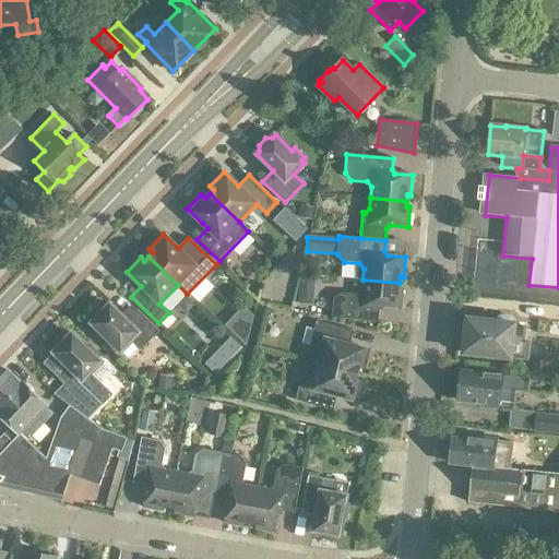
[(300,288),(313,289),(313,278),(301,278),(300,288)]
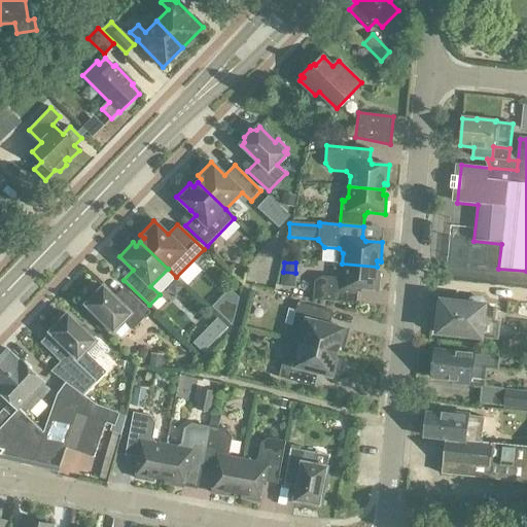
[(376,272),(377,267),(342,264),(341,274),(337,278),(321,277),(314,282),(313,300),(356,304),(357,293),(360,290),(378,291),(380,273),(376,272)]
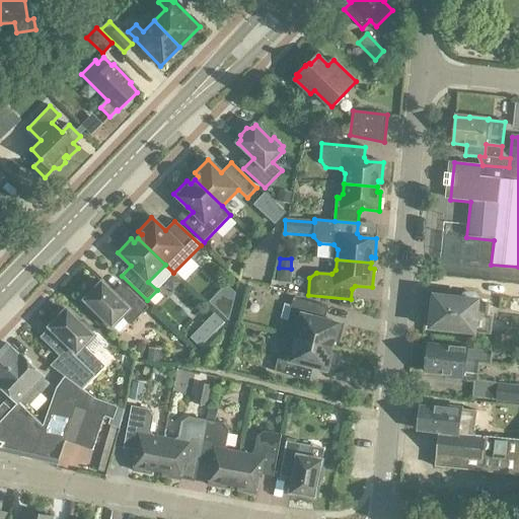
[(106,327),(109,324),(113,327),(122,317),(131,325),(148,308),(127,287),(118,297),(102,283),(99,286),(93,286),(87,292),(87,298),(85,301),(100,315),(97,318),(106,327)]
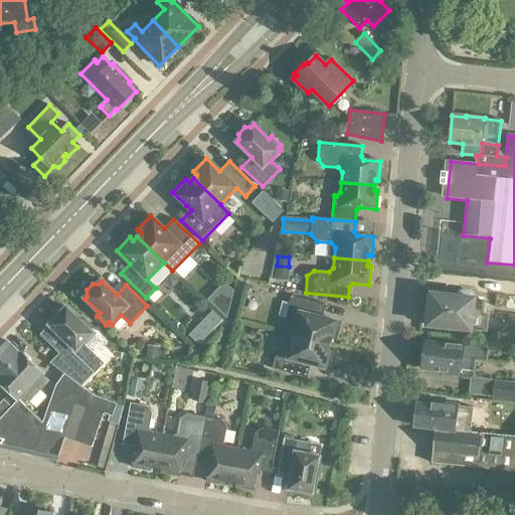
[(426,326),(470,331),(470,329),(486,331),(488,316),(482,315),(483,302),(474,301),(474,299),(472,299),(472,295),(470,293),(461,292),(459,294),(459,297),(431,294),(426,326)]
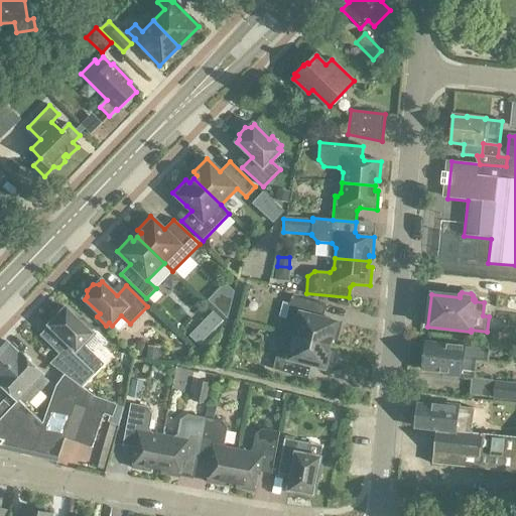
[(297,324),(294,337),(331,346),(332,341),(337,342),(342,324),(323,318),(327,305),(292,296),(285,320),(297,324)]
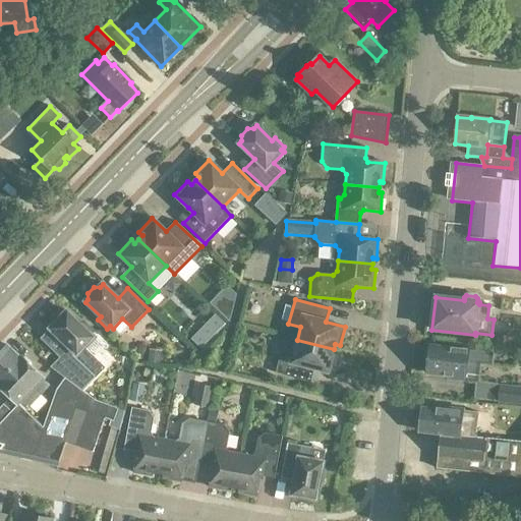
[(520,303),(496,302),(495,330),(520,331),(520,303)]
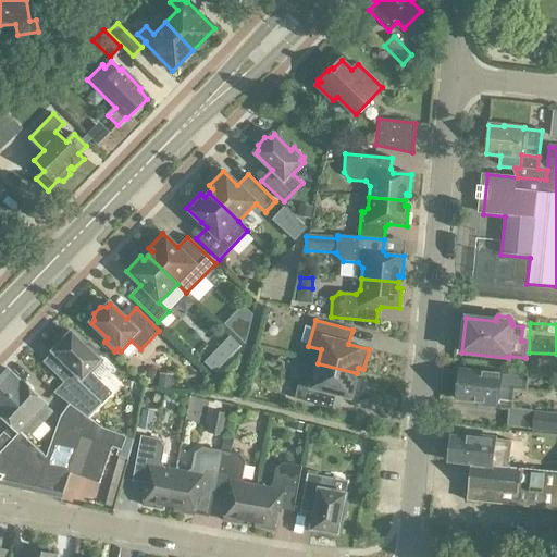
[(49,388),(70,405),(87,418),(111,393),(90,372),(101,361),(98,358),(101,355),(91,345),(88,348),(72,333),(69,335),(62,336),(57,343),(57,348),(53,351),(70,368),(49,388)]
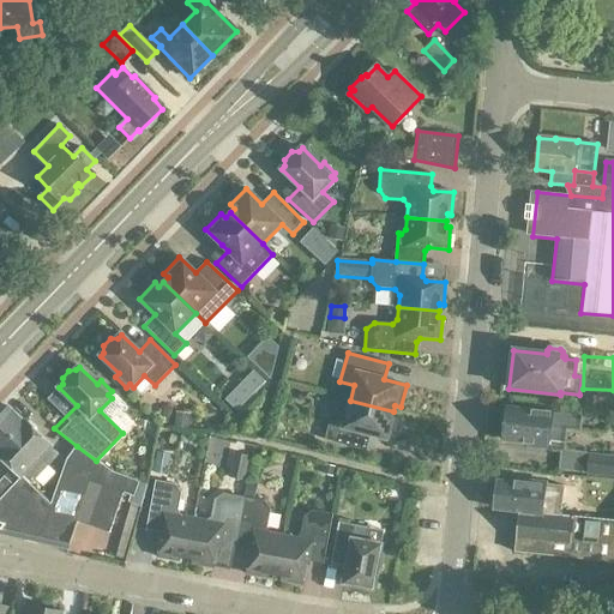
[(602,397),(587,396),(587,405),(602,408),(602,397)]
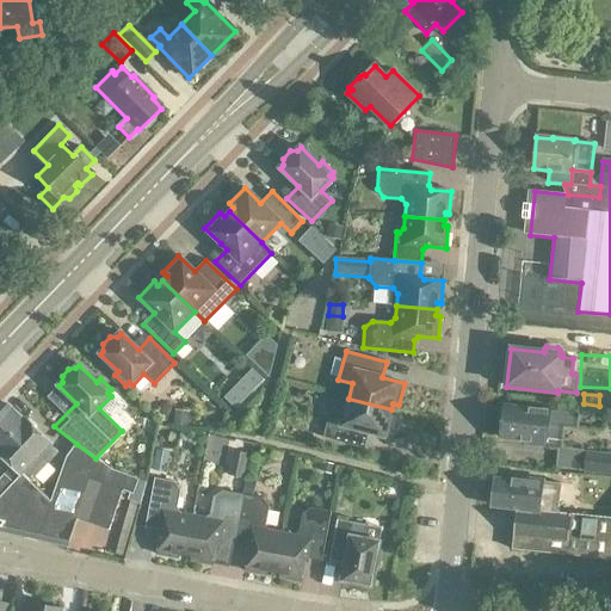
[(390,415),(392,409),(349,399),(344,414),(331,411),(323,438),(364,449),(368,433),(390,439),(395,418),(390,415)]
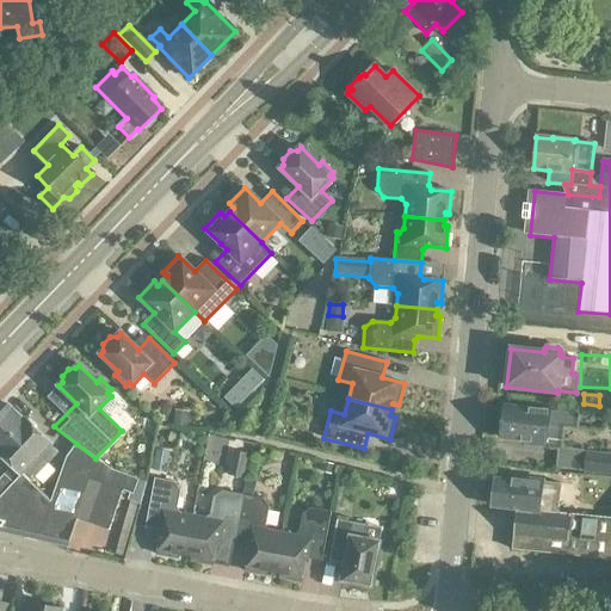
[(22,475),(29,482),(30,482),(57,452),(49,445),(50,444),(36,430),(37,426),(30,420),(25,421),(24,419),(23,419),(8,406),(0,415),(0,456),(20,475),(22,476),(22,475)]
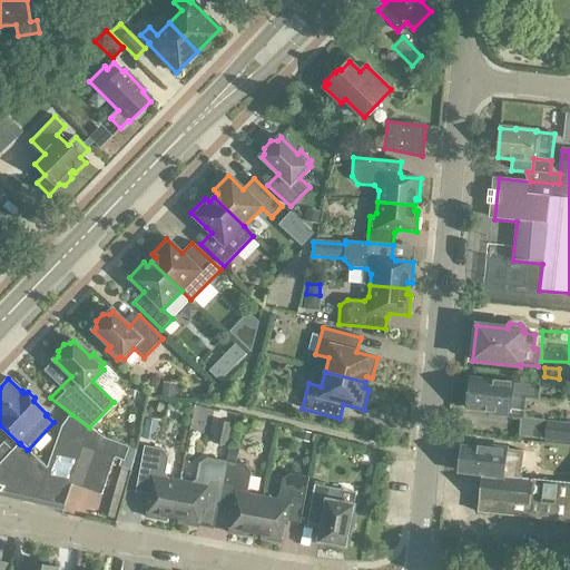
[(508,418),(508,416),(523,419),(526,397),(538,399),(539,386),(470,379),(467,410),(490,412),(490,415),(508,418)]
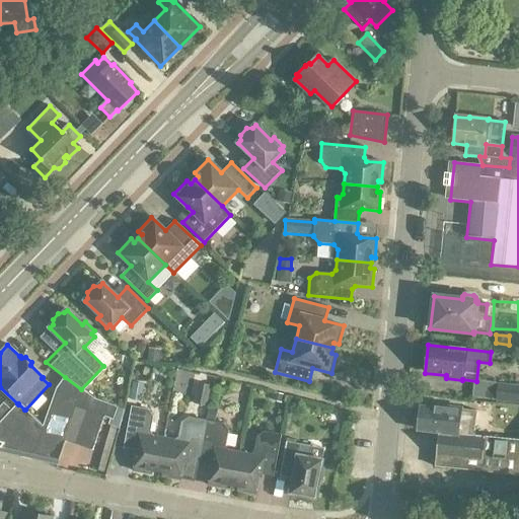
[(0,448),(1,449),(32,456),(58,461),(65,441),(92,450),(104,417),(114,420),(118,408),(94,399),(81,389),(65,377),(56,389),(43,426),(25,410),(24,410),(18,403),(18,404),(17,403),(11,411),(3,403),(0,405),(0,448)]
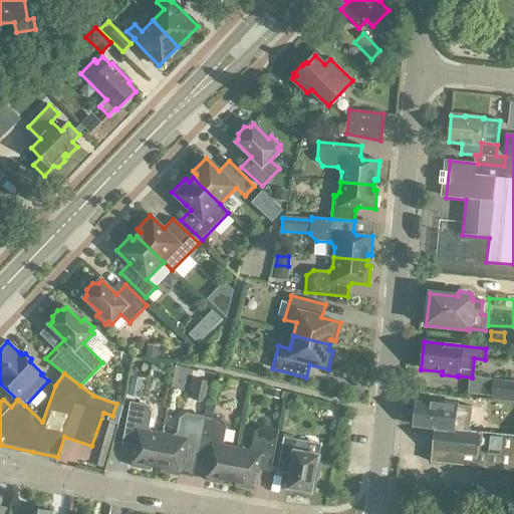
[(196,379),(192,402),(205,404),(210,382),(196,379)]
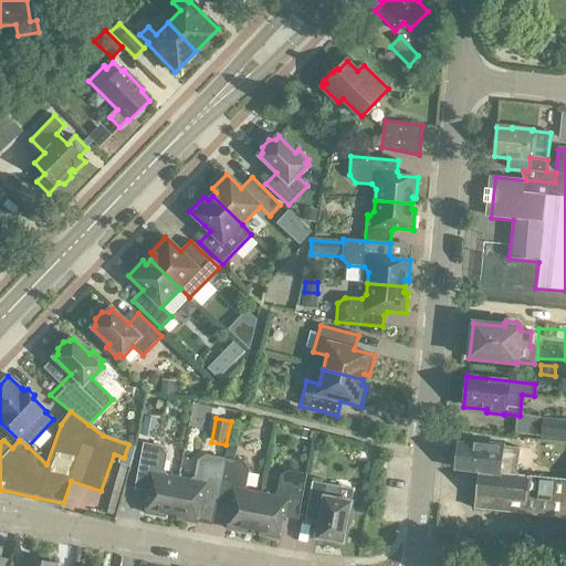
[(542,437),(565,439),(565,421),(543,419),(542,437)]
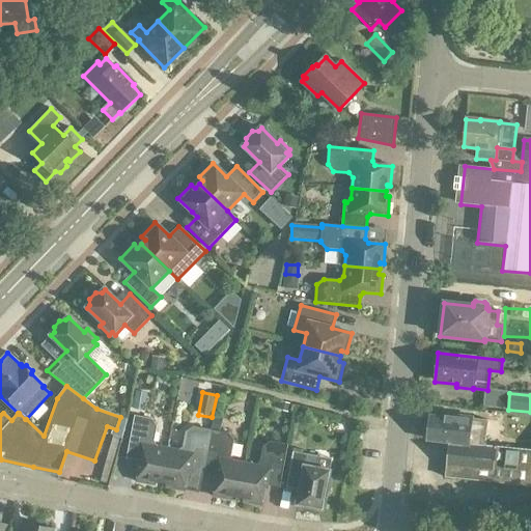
[(168,449),(157,447),(154,442),(157,426),(151,419),(134,416),(126,459),(136,462),(139,466),(136,482),(155,486),(156,482),(161,483),(168,449)]
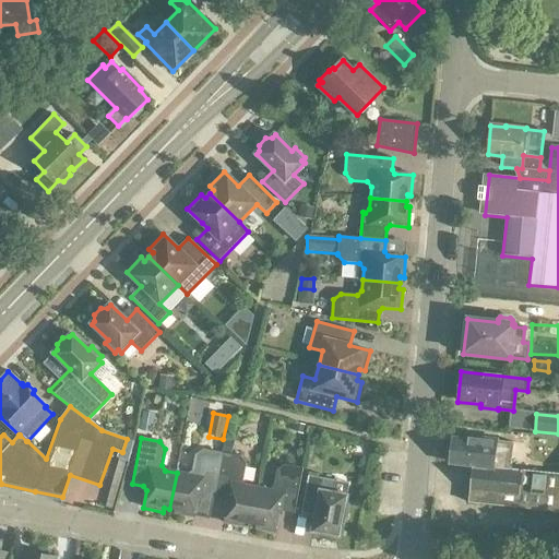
[(450,463),(474,466),(510,470),(513,443),(496,441),(474,438),(474,441),(453,439),(450,463)]
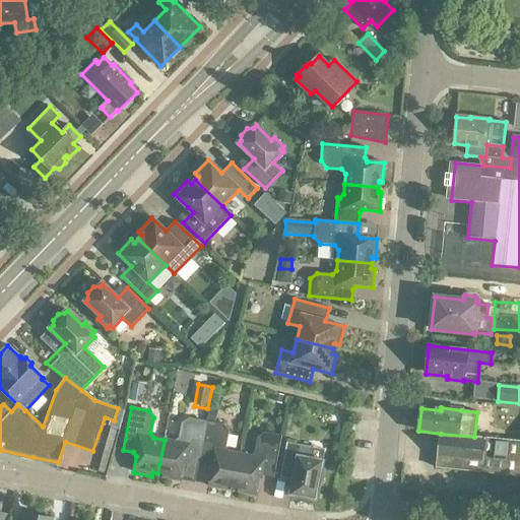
[(188,462),(198,464),(206,421),(189,418),(182,424),(179,438),(175,441),(165,440),(157,473),(163,474),(163,478),(181,481),(184,465),(188,462)]
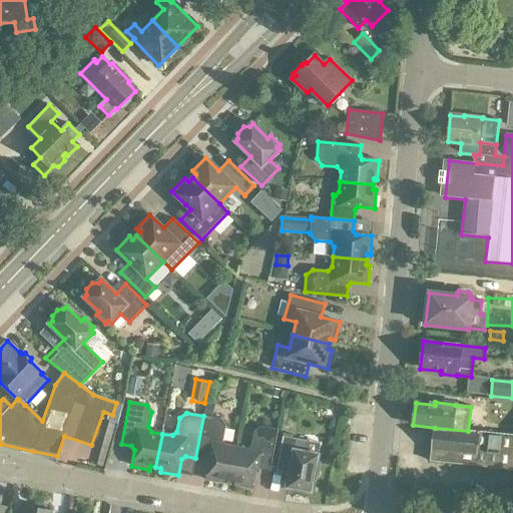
[(224,480),(229,481),(236,448),(226,446),(222,441),(225,426),(220,419),(203,416),(195,458),(206,460),(208,464),(205,480),(223,484),(224,480)]
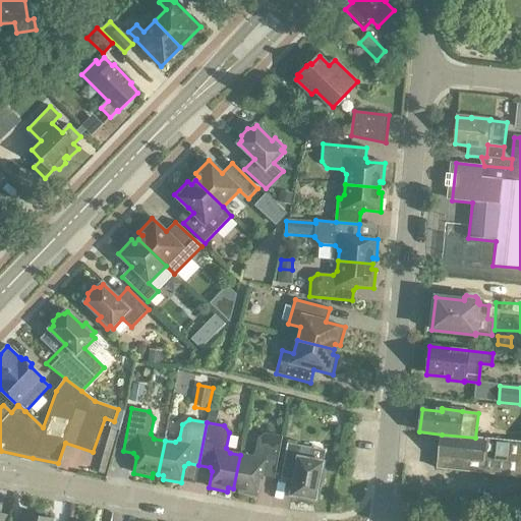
[(240,455),(233,488),(239,489),(238,494),(256,497),(259,480),(264,477),(274,479),(283,437),(266,433),(257,439),(254,454),(250,457),(240,455)]
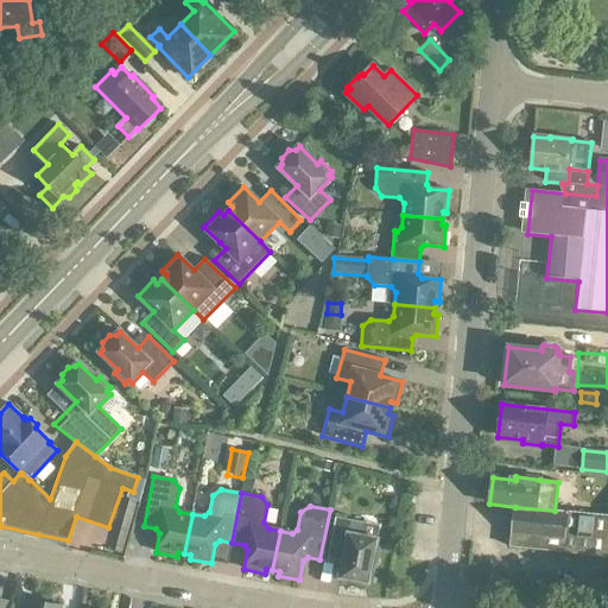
[(511,548),(607,558),(607,515),(605,517),(555,511),(515,507),(511,548)]
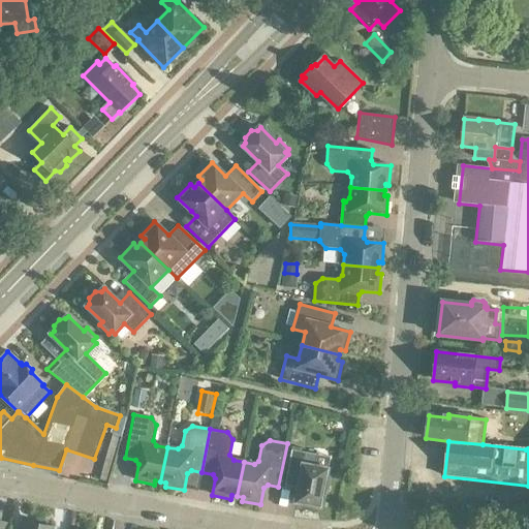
[(317,507),(320,508),(324,487),(329,488),(332,474),(328,473),(328,470),(314,467),(316,455),(291,450),(286,479),(300,483),(296,503),(300,504),(303,509),(312,510),(317,507)]
